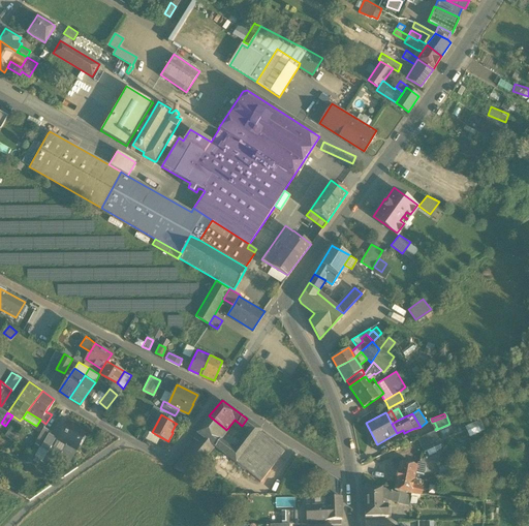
[(18,425),(20,421),(12,415),(9,420),(18,425)]
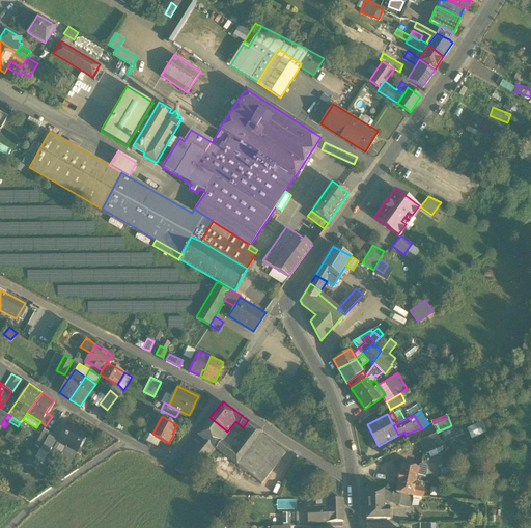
[(214,446),(236,464),(260,433),(262,431),(254,424),(249,432),(234,451),(220,440),(226,431),(210,417),(197,434),(214,446)]
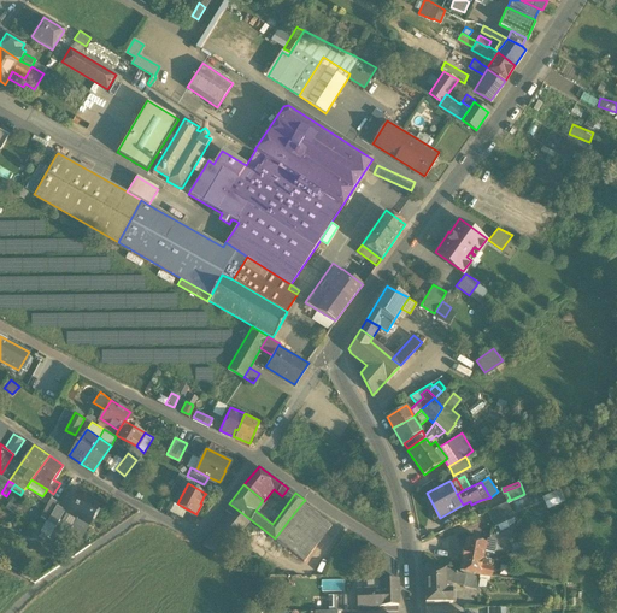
[(560,487),(556,489),(560,501),(565,499),(560,487)]
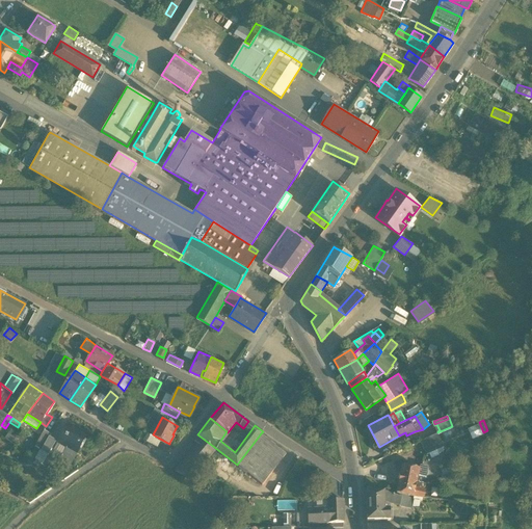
[(243,428),(249,432),(255,425),(248,421),(243,428)]
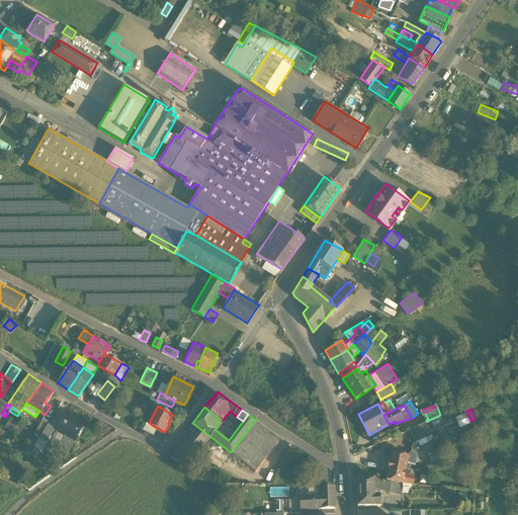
[(466,411),(455,416),(459,426),(470,421),(466,411)]
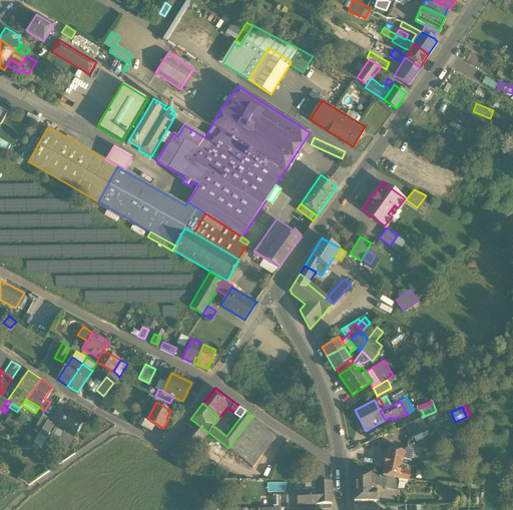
[(58,442),(67,447),(84,418),(75,413),(66,409),(67,408),(66,408),(56,425),(65,431),(61,438),(58,442)]
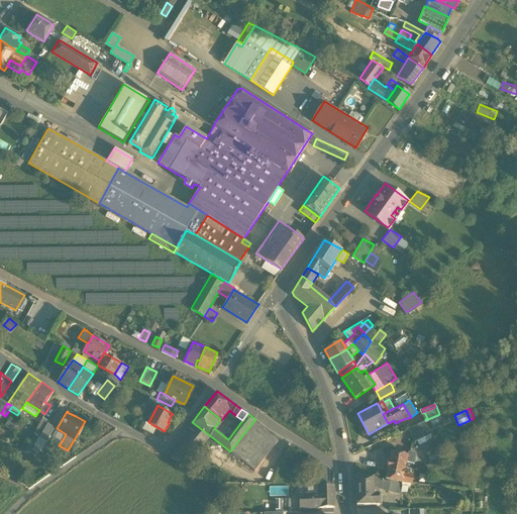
[(34,429),(41,433),(47,422),(48,420),(42,416),(34,429)]
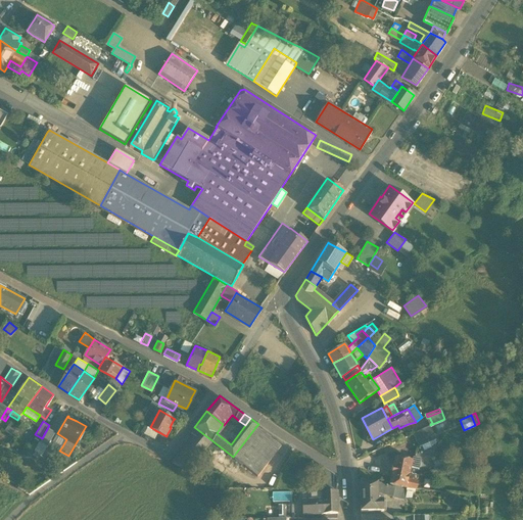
[(141,430),(152,436),(155,430),(150,427),(144,424),(141,430)]
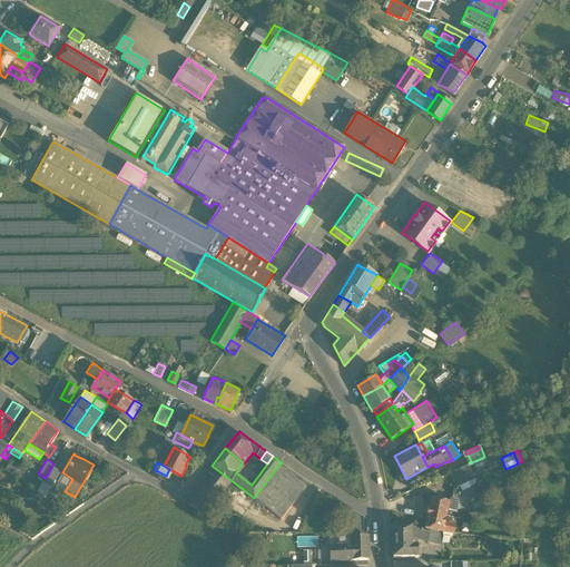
[(450,471),(453,479),(472,470),(469,463),(450,471)]
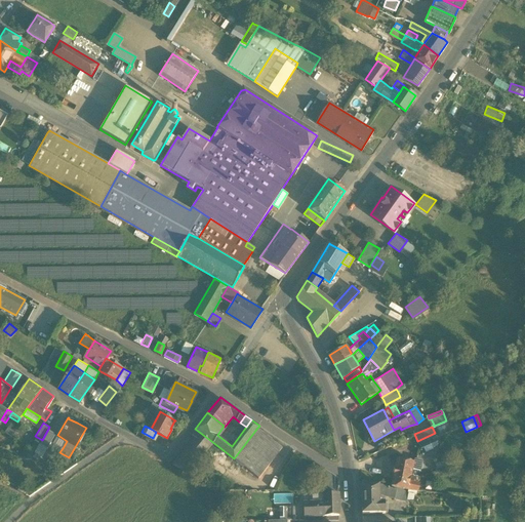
[(234,458),(259,477),(282,446),(257,428),(234,458)]
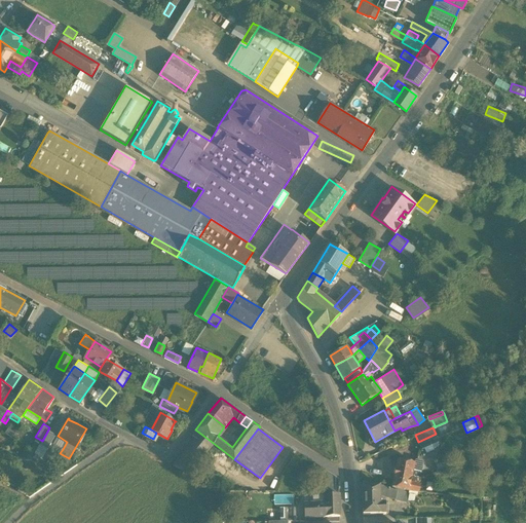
[(55,434),(48,430),(42,441),(40,443),(47,447),(55,434)]
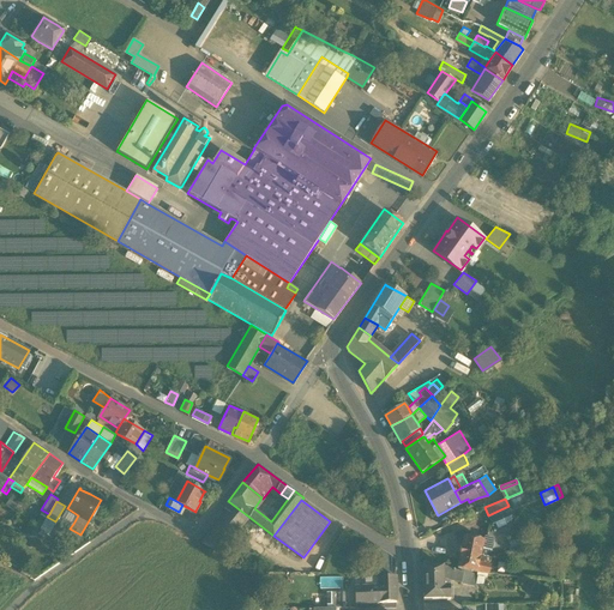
[(228,511),(222,517),(238,529),(247,515),(228,501),(223,507),(228,511)]
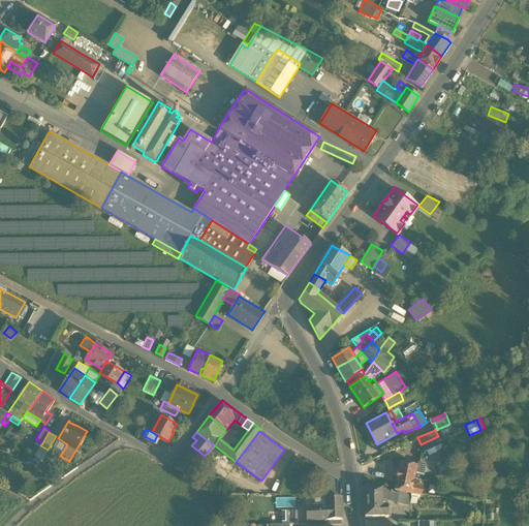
[(440,443),(438,436),(421,444),(424,451),(427,450),(434,446),(440,443)]
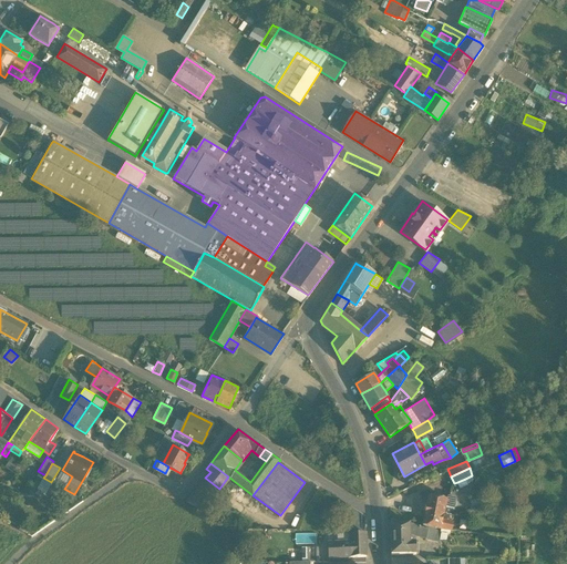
[(58,479),(68,484),(72,477),(62,470),(58,479)]
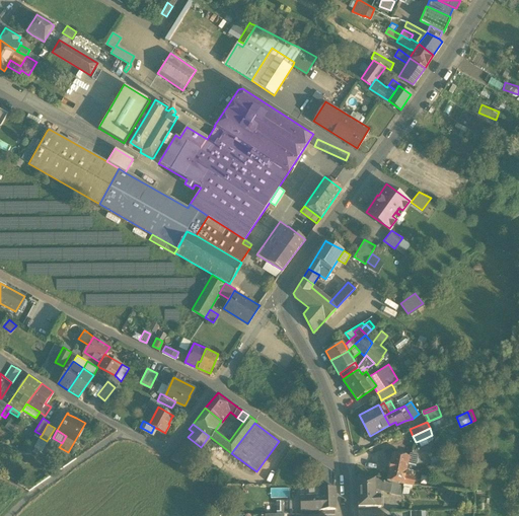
[(42,450),(47,441),(40,437),(39,437),(33,445),(42,450)]
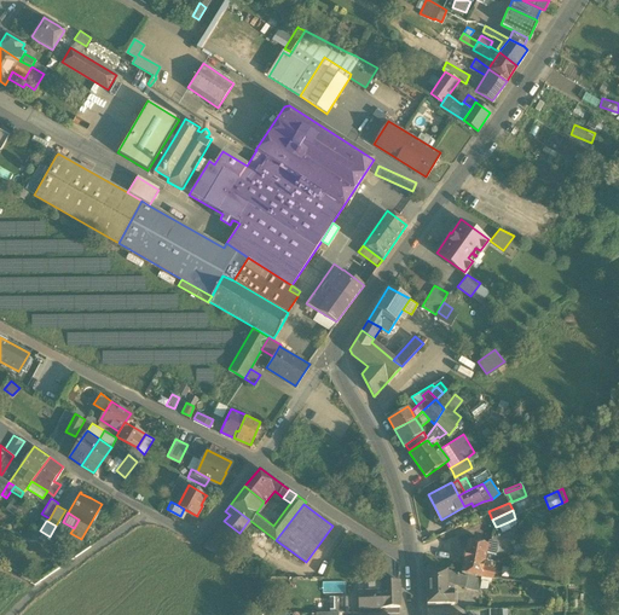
[(508,522),(499,526),(502,532),(510,527),(510,526),(508,522)]
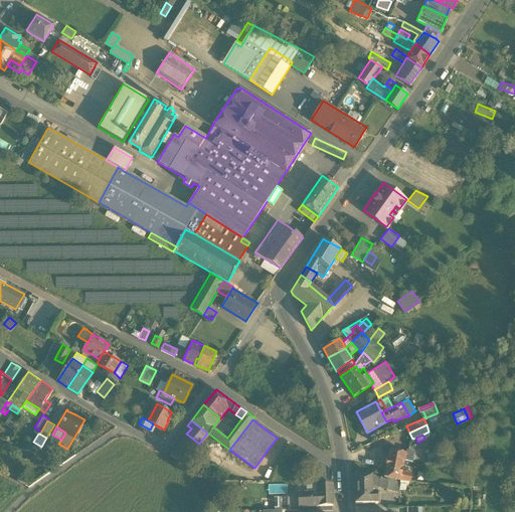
[(389,449),(386,462),(403,466),(404,459),(405,452),(389,449)]
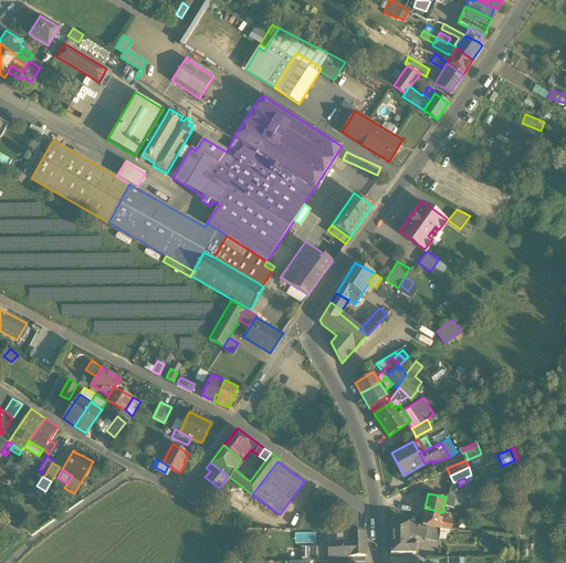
[(446,497),(444,504),(453,507),(456,494),(447,493),(446,497)]
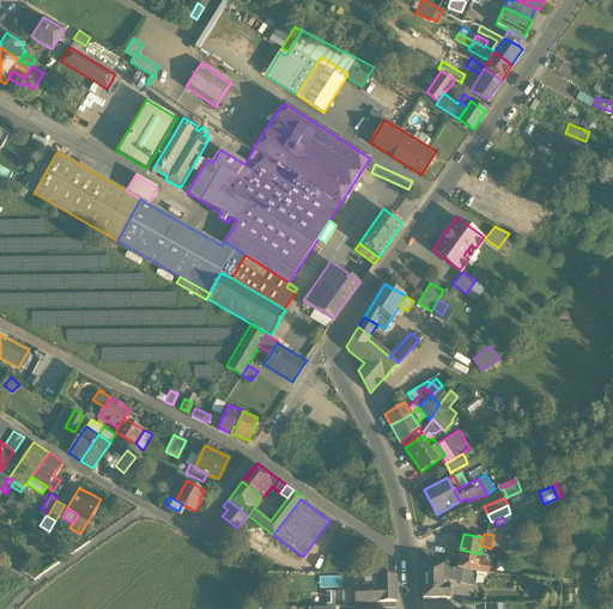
[(8,536),(4,547),(13,552),(18,541),(8,536)]
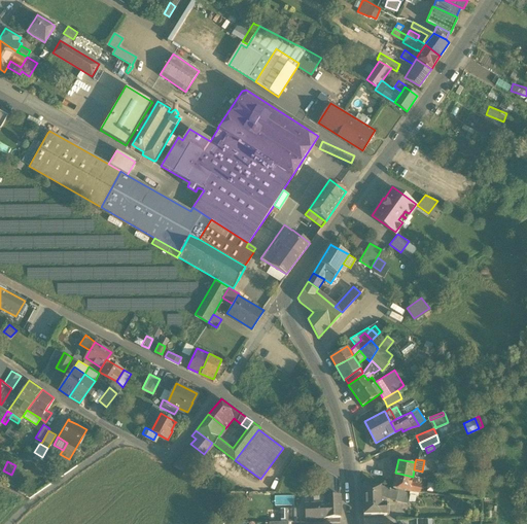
[(406,489),(410,490),(411,483),(413,477),(395,473),(394,478),(393,487),(398,488),(406,489)]
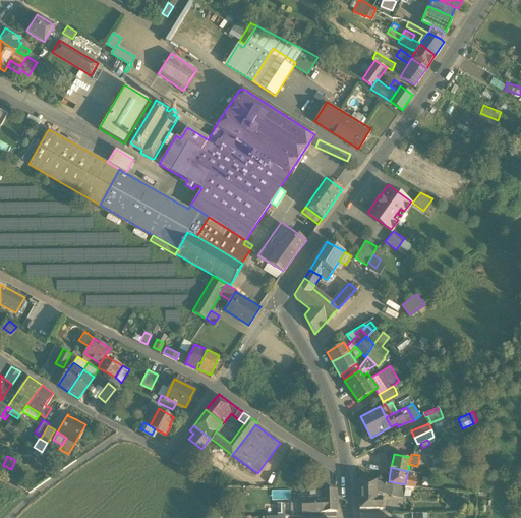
[(416,479),(406,477),(405,484),(404,485),(414,486),(416,479)]
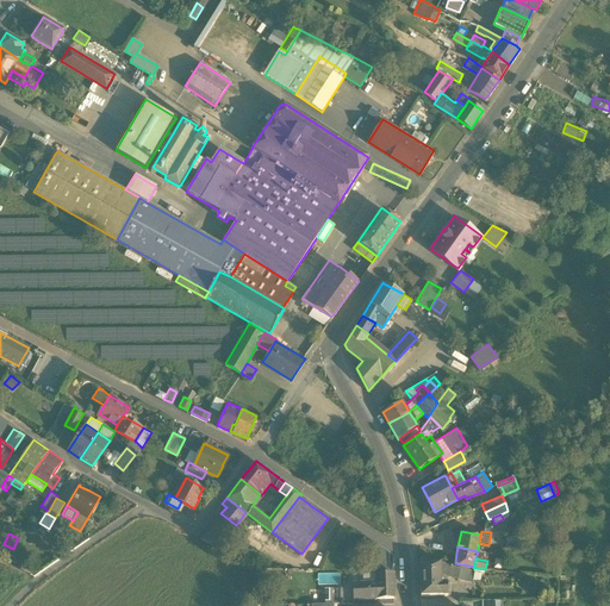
[(419,561),(421,594),(448,593),(448,580),(441,580),(441,572),(441,561),(419,561)]
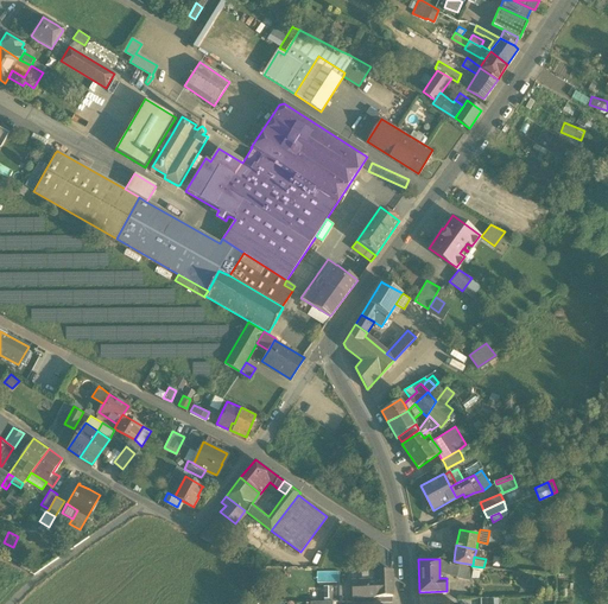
[(457,574),(458,565),(453,564),(450,564),(439,559),(439,570),(449,572),(457,574)]
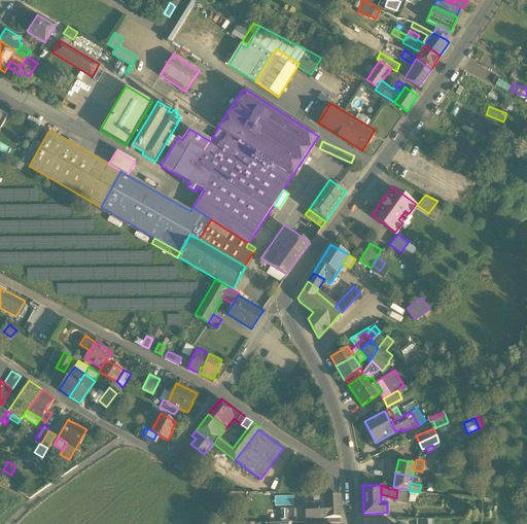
[(396,498),(409,500),(410,492),(405,491),(406,489),(398,488),(397,490),(396,498)]
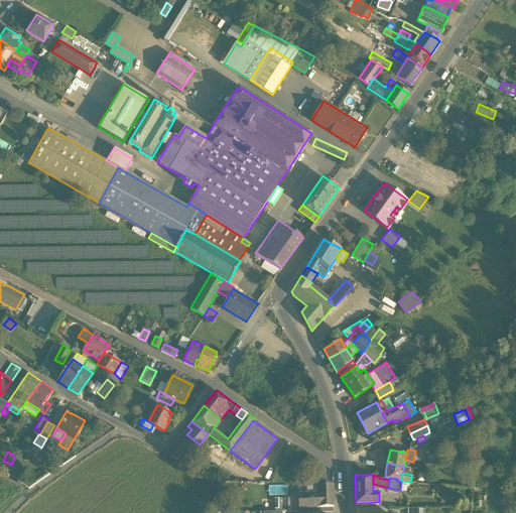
[(287,490),(286,483),(269,484),(270,491),(287,490)]
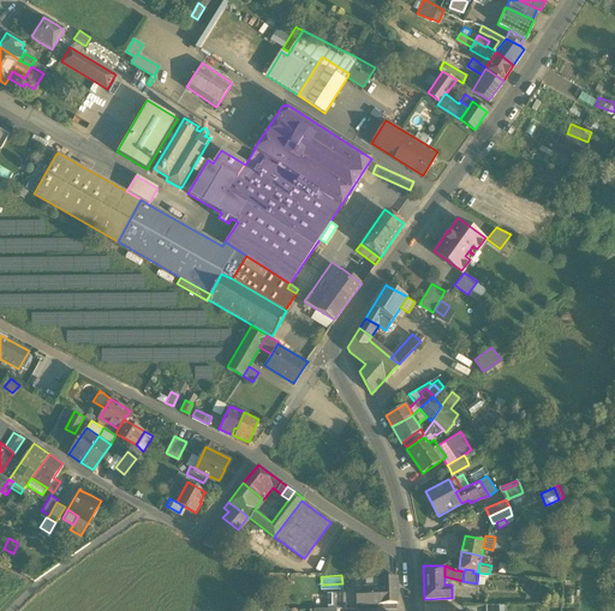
[(378,576),(380,585),(381,600),(398,599),(395,575),(378,576)]
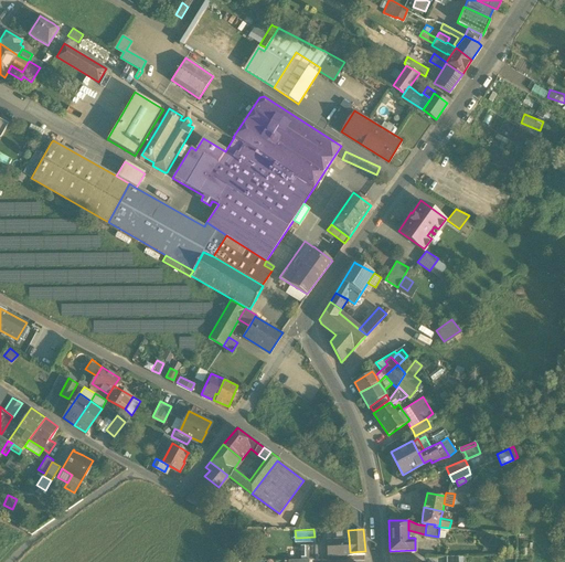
[(328,554),(350,552),(349,538),(327,540),(328,554)]
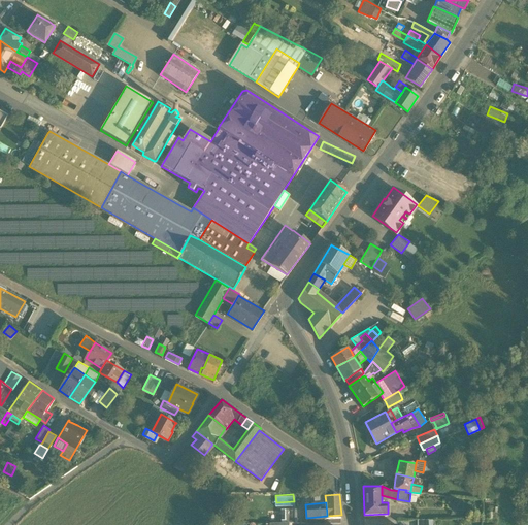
[(289,522),(296,522),(296,514),(282,514),(282,522),(289,522)]
